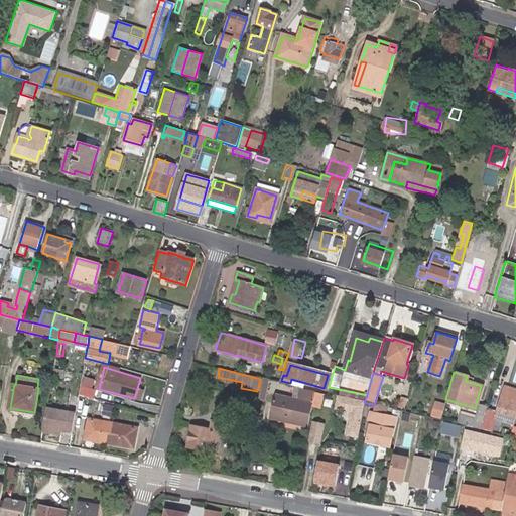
[(263,378),(258,399),(263,400),(268,379),(263,378)]
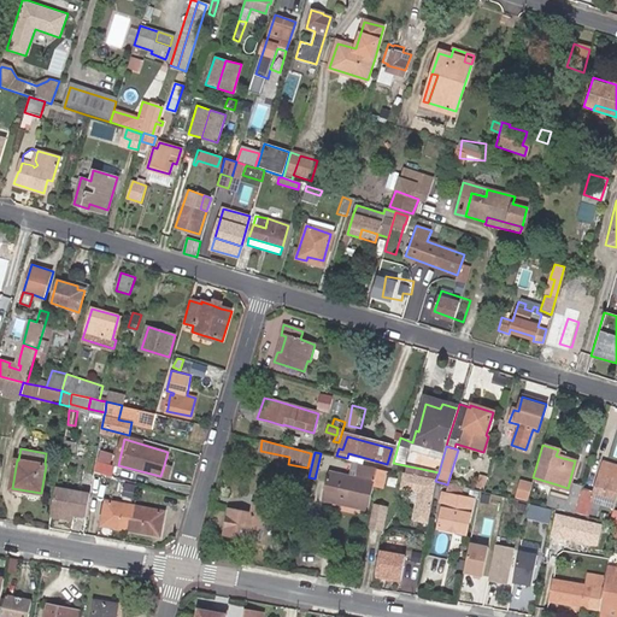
[(348,453),(347,458),(346,460),(360,464),(362,457),(348,453)]
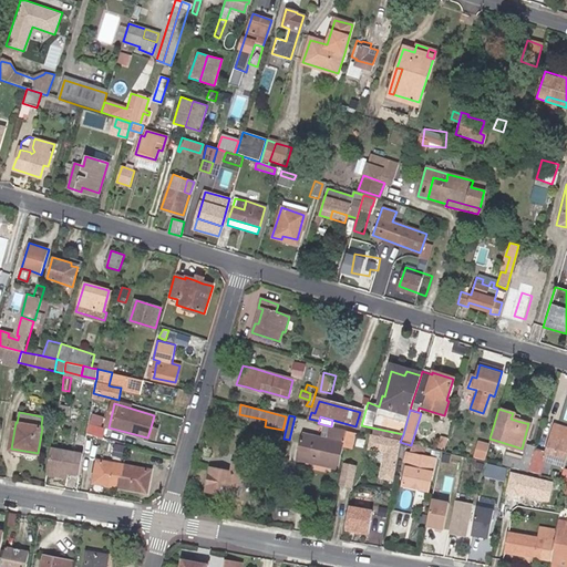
[(534,449),(527,470),(539,473),(543,460),(562,466),(566,449),(566,428),(554,424),(546,452),(534,449)]
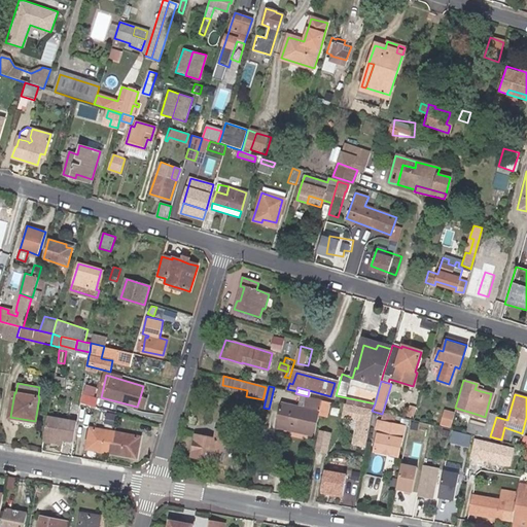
[(293,395),(291,406),(301,407),(304,397),(293,395)]
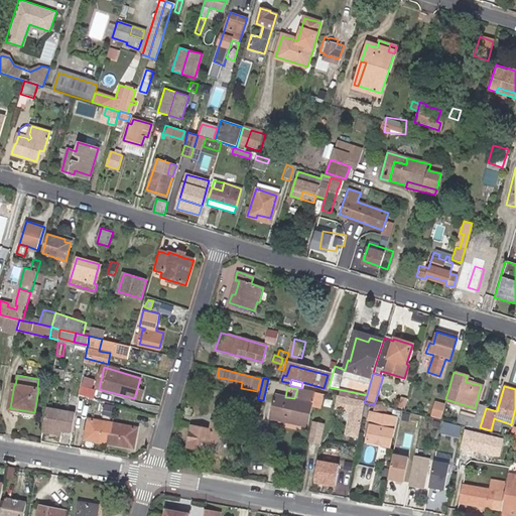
[(79,396),(92,399),(95,391),(82,388),(79,396)]
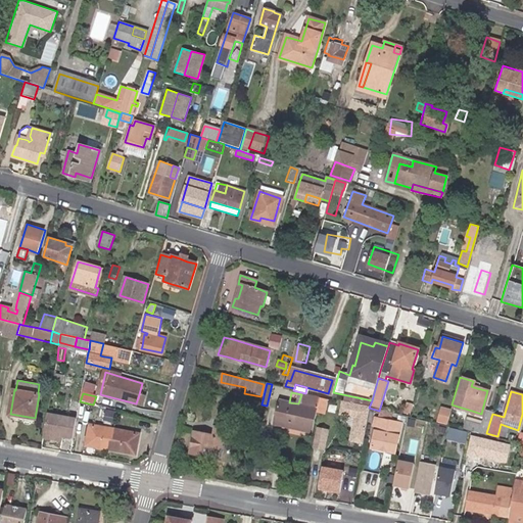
[(273,422),(312,430),(318,398),(301,394),(298,403),(289,402),(277,400),(273,422)]
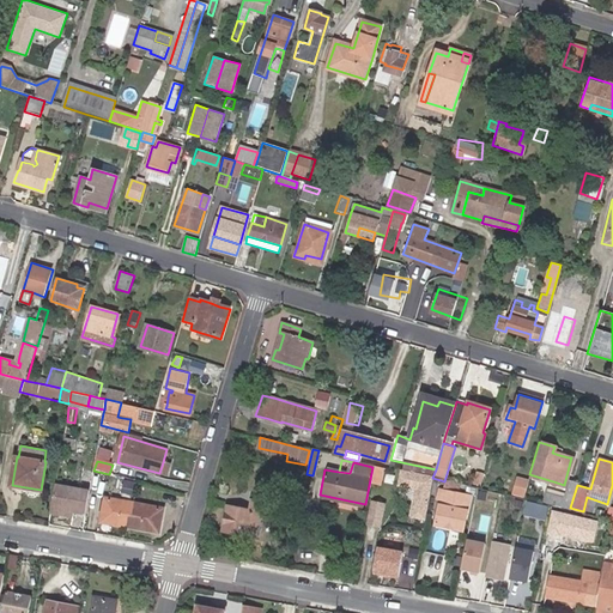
[(382,484),(386,471),(377,468),(374,481),(382,484)]
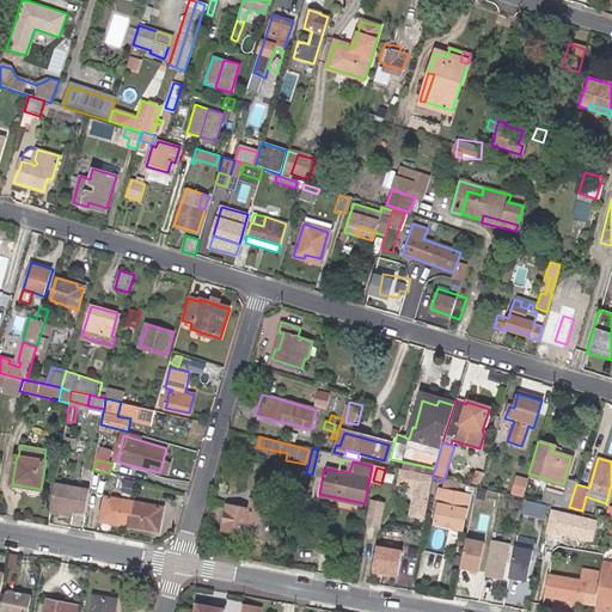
[(415,496),(411,514),(422,516),(430,477),(414,473),(401,470),(397,482),(408,484),(408,483),(420,485),(417,497),(415,496)]
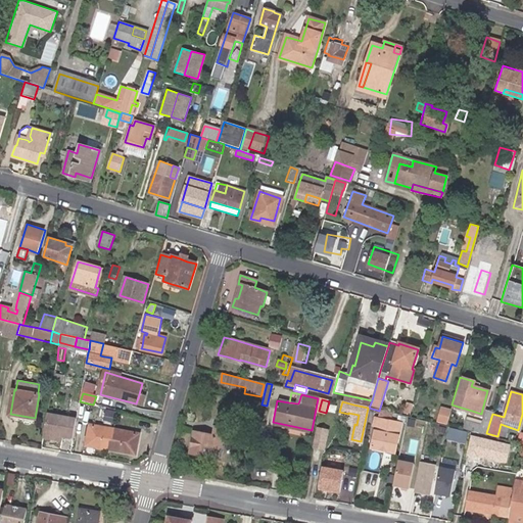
[(442,422),(446,409),(441,408),(437,421),(442,422)]
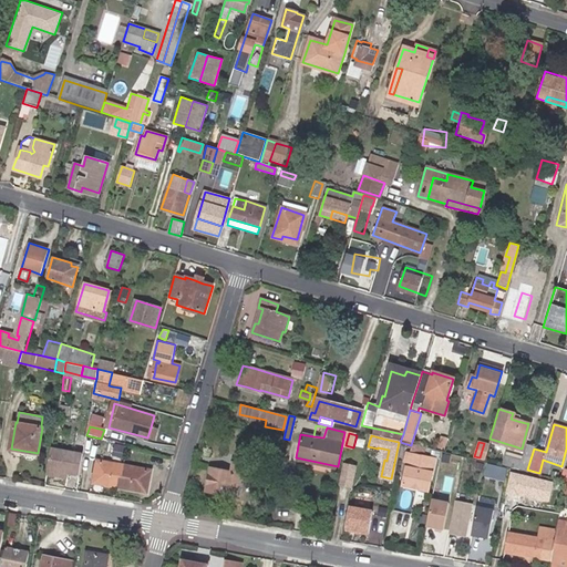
[(534,449),(535,446),(526,443),(523,456),(522,460),(504,454),(503,453),(502,455),(498,464),(526,473),(527,470),(534,449)]
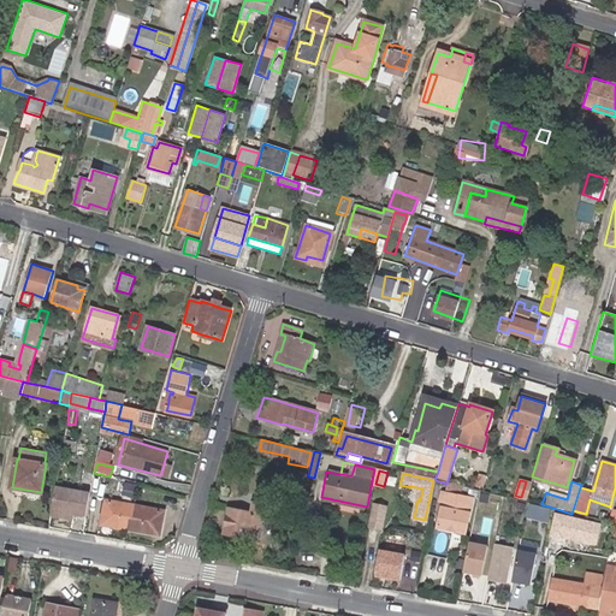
[(86,515),(89,492),(55,486),(52,509),(75,514),(86,515)]
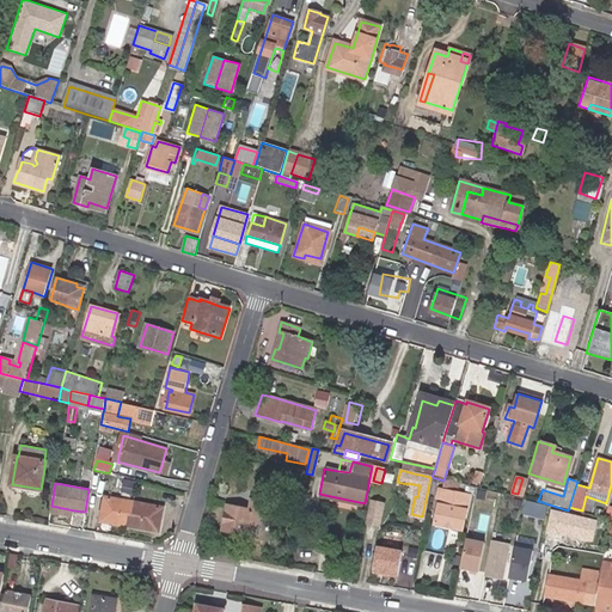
[(461,528),(469,495),(439,488),(438,497),(440,499),(435,524),(461,528)]
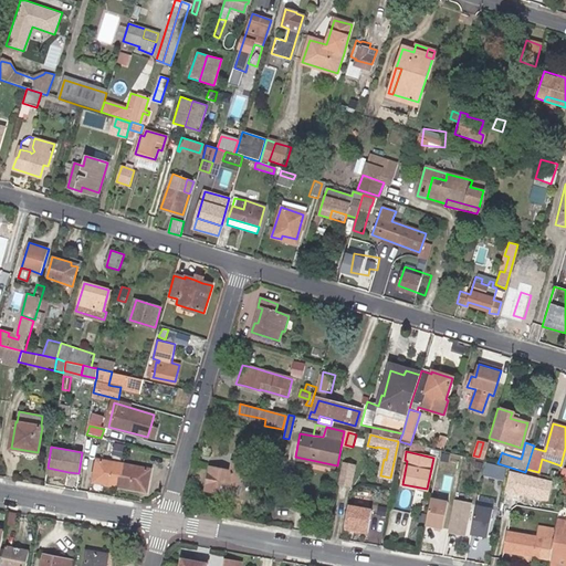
[(465,458),(438,451),(438,456),(464,462),(465,458)]
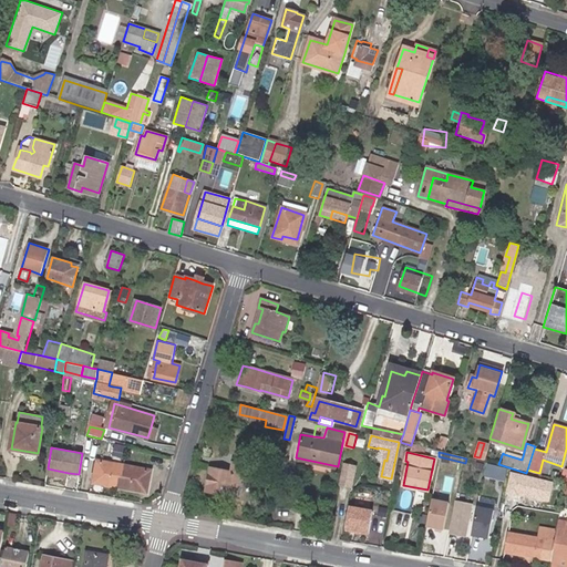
[(93,483),(115,486),(115,483),(124,484),(123,487),(143,492),(147,470),(98,460),(93,483)]
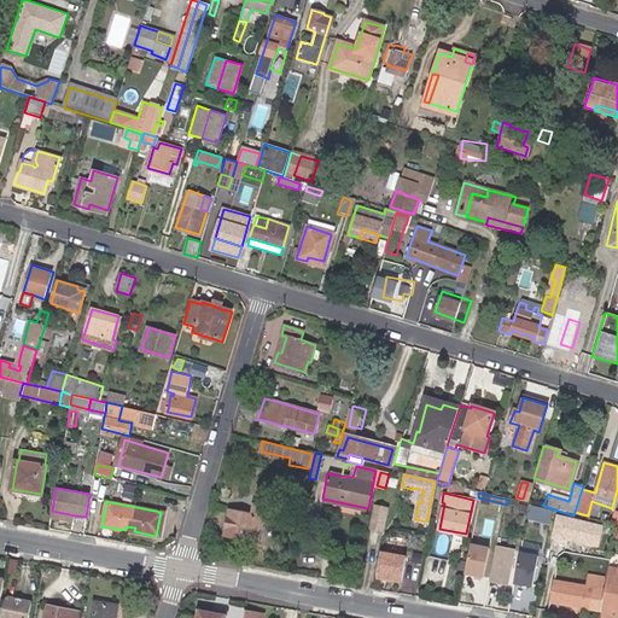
[(549,512),(511,502),(511,506),(522,517),(548,523),(549,512)]
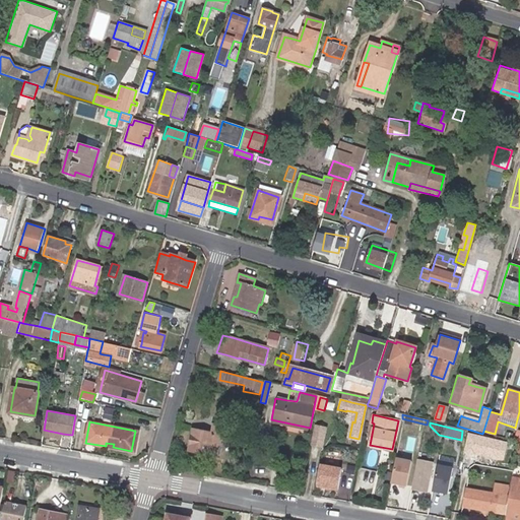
[(189,450),(217,456),(221,434),(222,426),(212,424),(210,433),(193,430),(189,450)]
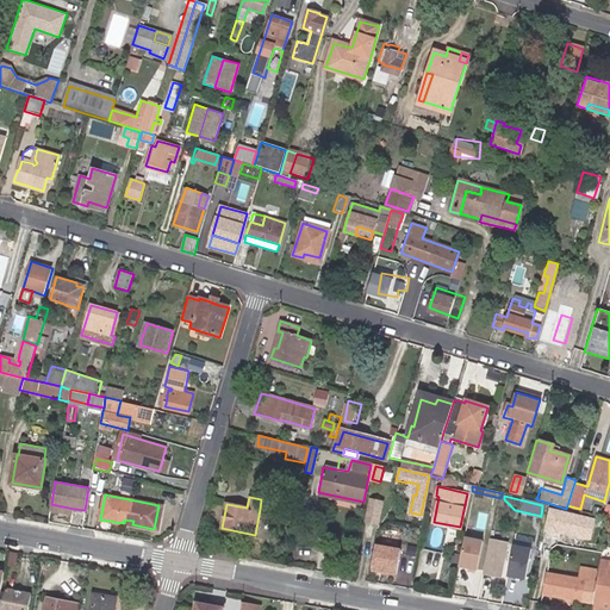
[(377,523),(380,502),(372,499),(367,521),(377,523)]
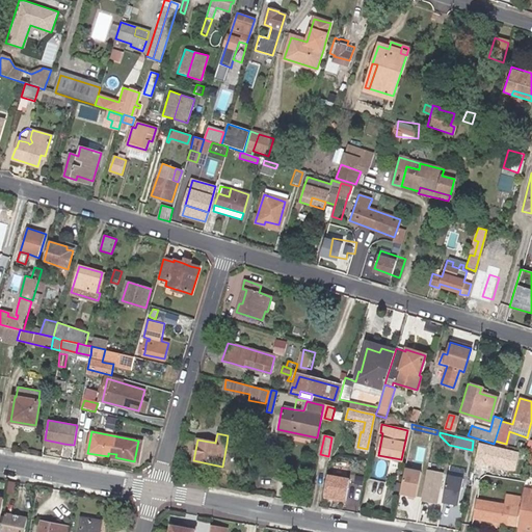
[(484,460),(505,464),(512,467),(514,457),(507,455),(497,453),(486,451),(487,446),(479,445),(476,464),(483,466),(484,460)]
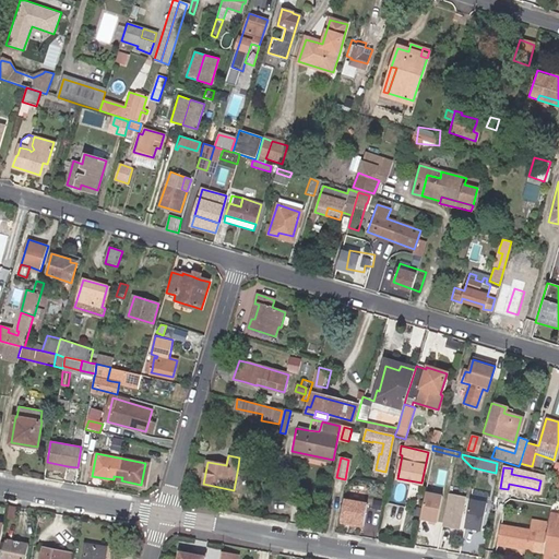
[(447,502),(454,504),(460,504),(463,485),(480,487),(483,478),(456,473),(456,475),(448,473),(441,501),(447,502)]
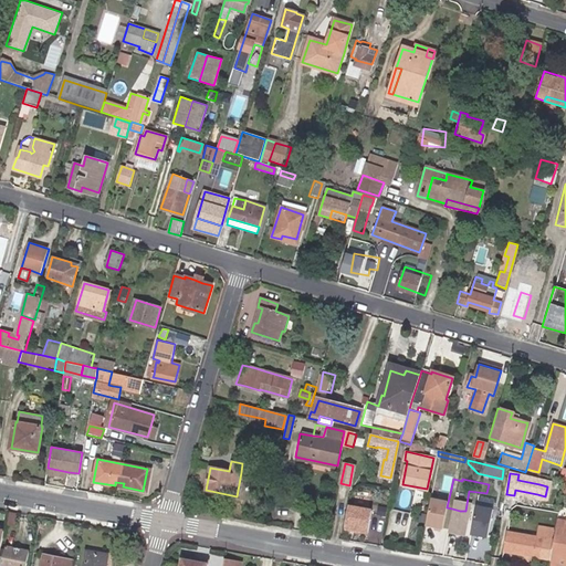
[(536,500),(537,494),(515,490),(514,495),(536,500)]
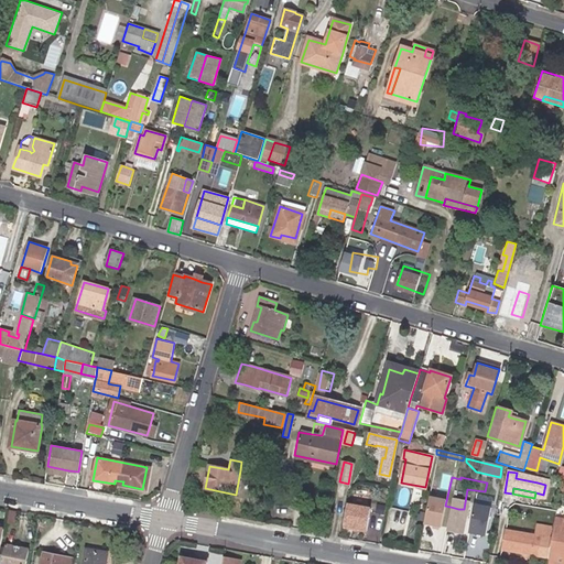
[(496,534),(501,505),(478,501),(474,531),(496,534)]
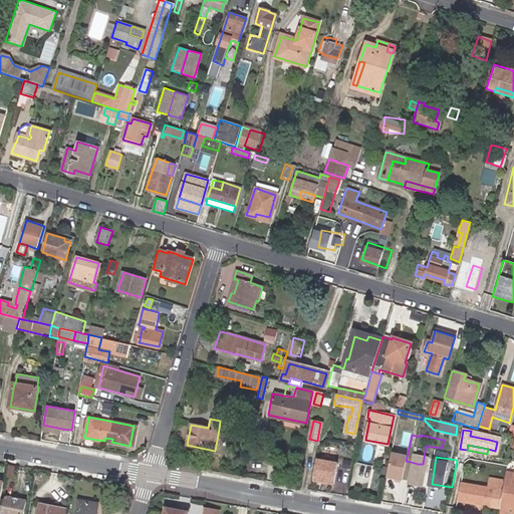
[(317,458),(312,478),(334,483),(338,462),(317,458)]
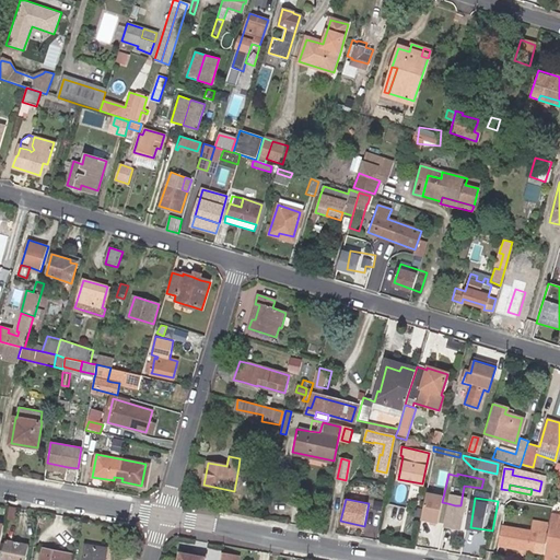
[(544,552),(544,557),(559,559),(559,514),(550,513),(547,533),(544,552)]
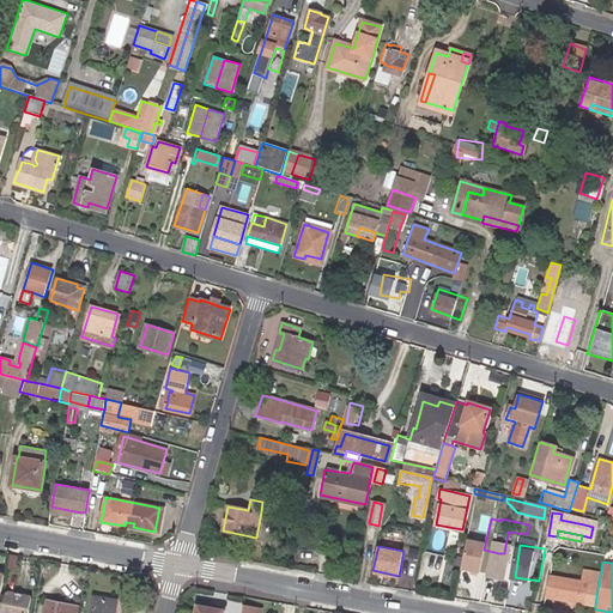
[(595,605),(599,583),(548,575),(546,596),(565,599),(580,602),(595,605)]
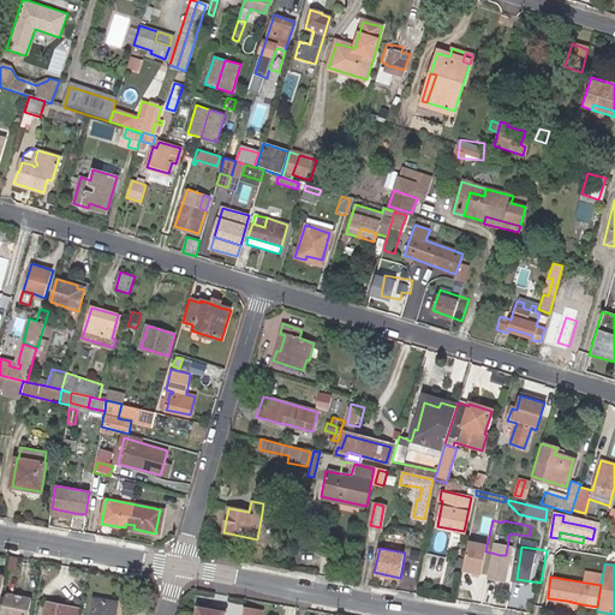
[(28,614),(31,598),(4,593),(0,614),(28,614)]
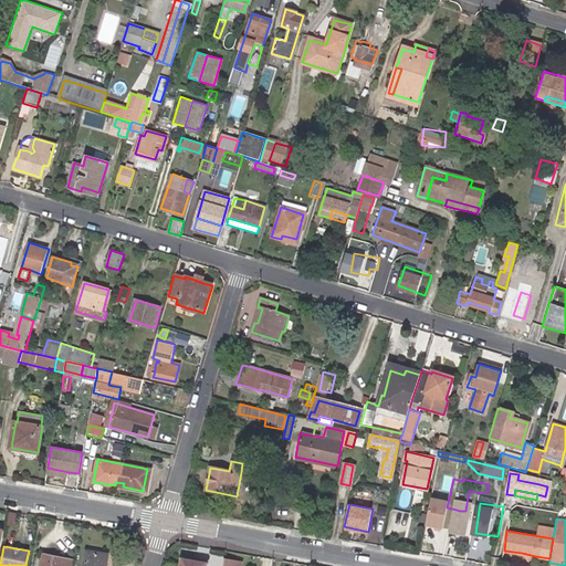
[(105,565),(107,554),(87,551),(84,565),(105,565)]
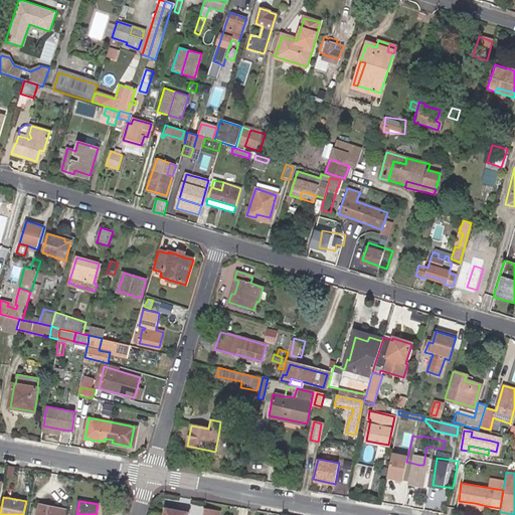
[(64,514),(66,509),(40,503),(37,514),(64,514)]
